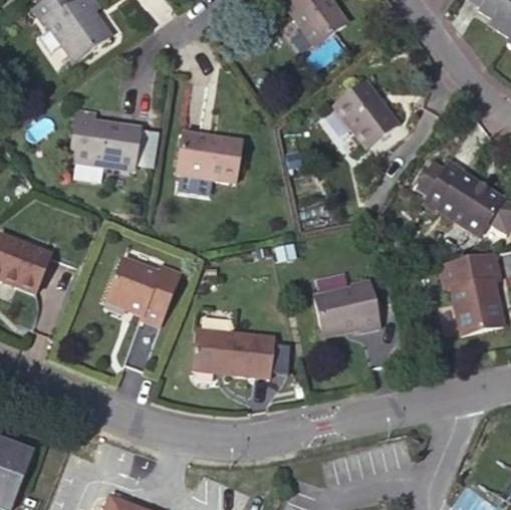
[(108,36),(97,21),(89,12),(93,9),(97,7),(92,0),(75,0),(41,0),(29,9),(40,25),(43,22),(72,62),(108,36)]
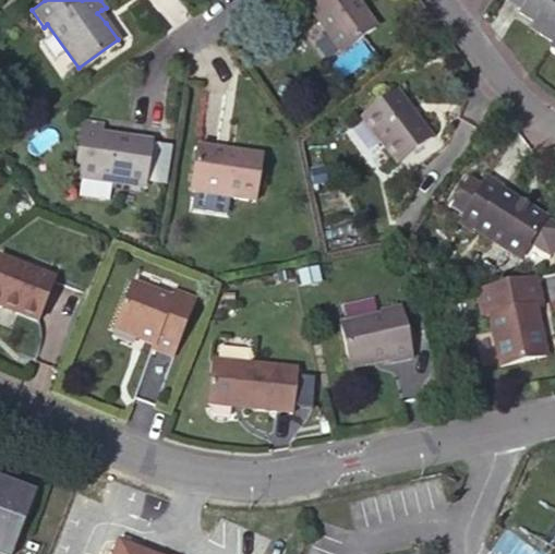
[(309,0),(339,41),(373,16),(361,0),(309,0)]
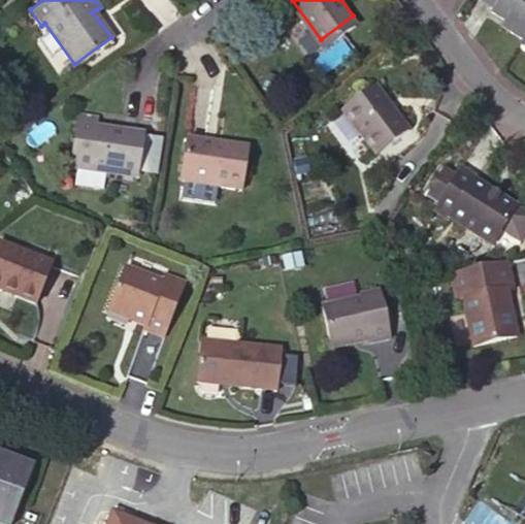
[(488,0),(484,7),(499,17),(497,21),(512,30),(509,35),(524,45),(524,0),(488,0)]
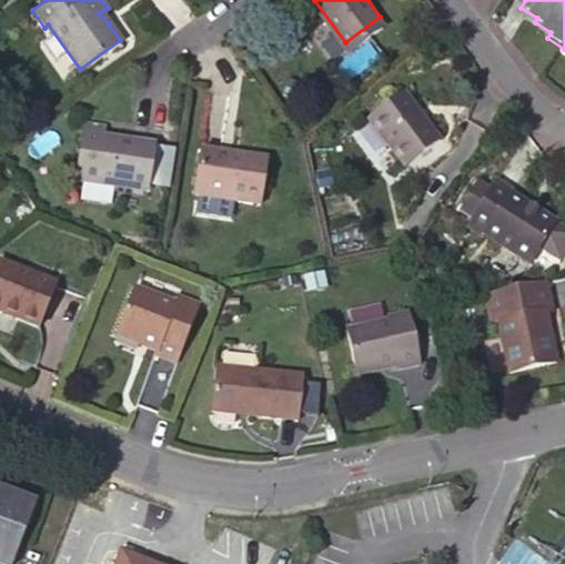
[(99,13),(108,23),(112,21),(103,10),(99,13)]
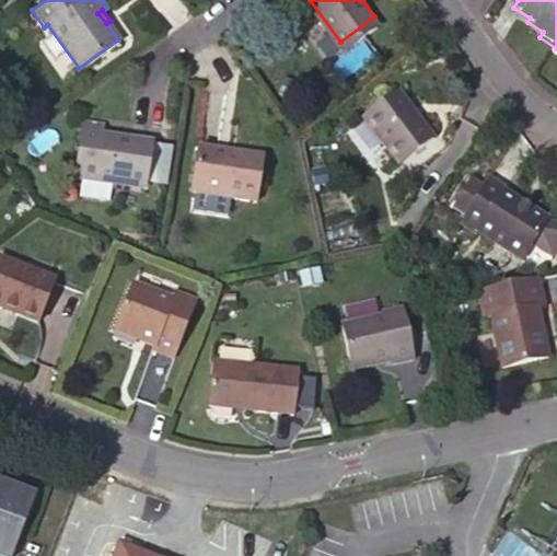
[(402,82),(367,108),(402,155),(419,143),(428,155),(453,137),(443,126),(438,130),(402,82)]
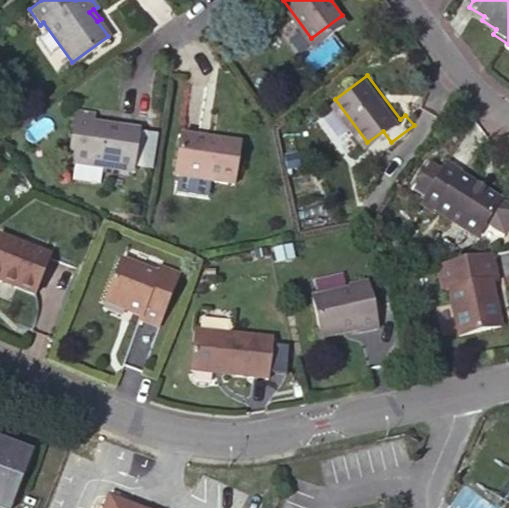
[(78,110),(70,160),(135,171),(136,166),(141,130),(141,129),(96,121),(97,113),(78,110)]
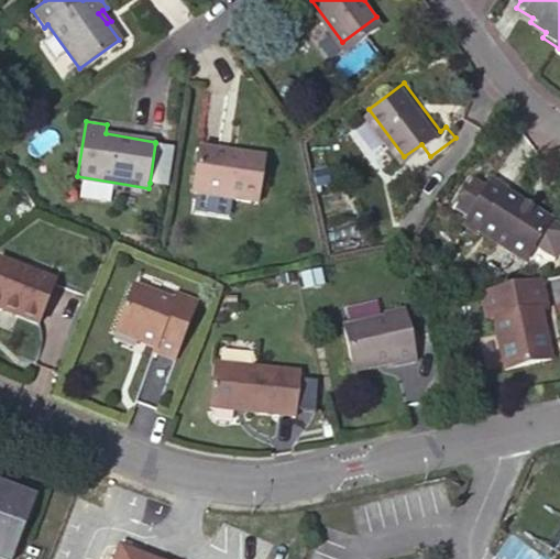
[(173,146),(155,143),(150,183),(167,185),(173,146)]
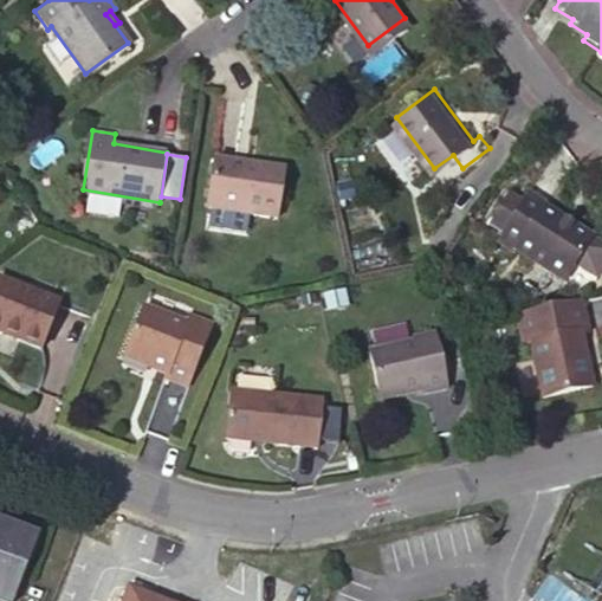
[(215,155),(207,204),(212,204),(209,224),(248,228),(251,209),(280,214),(287,165),(215,155)]
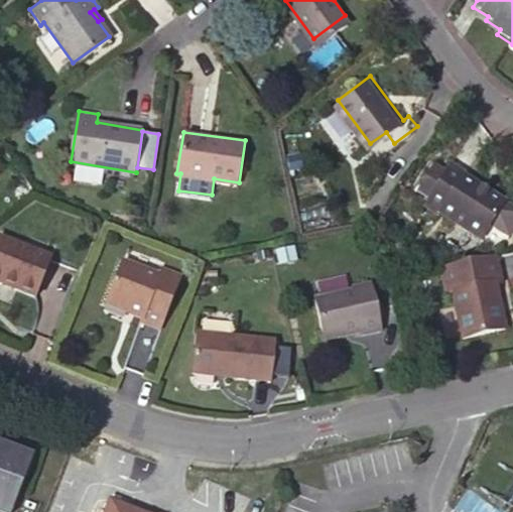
[(426,192),(420,200),(433,210),(435,207),(478,235),(500,200),(459,172),(461,170),(446,161),(441,169),(426,192)]
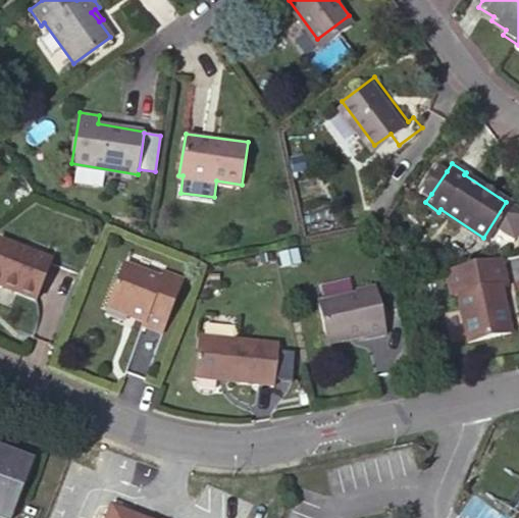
[(447,171),(434,164),(420,187),(431,194),(447,171)]
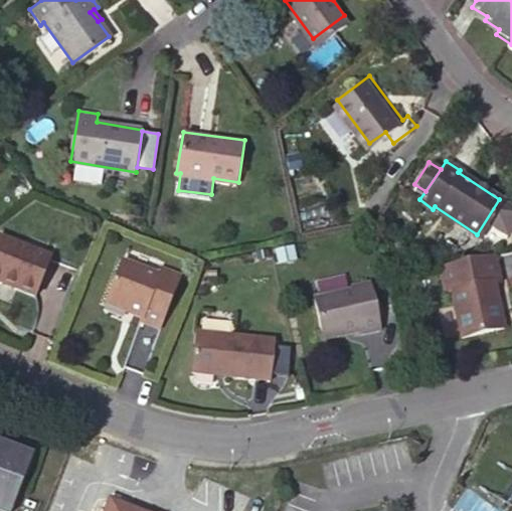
[(0,281),(36,295),(51,254),(0,235),(0,281)]
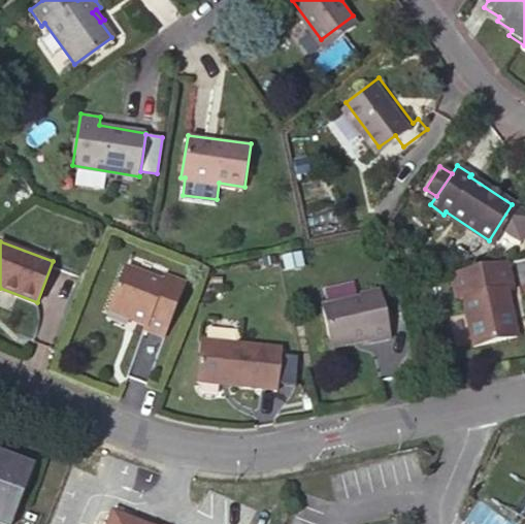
[(511,285),(504,257),(446,269),(452,299),(459,297),(468,342),(515,333),(512,313),(506,314),(506,308),(511,307),(505,286),(511,285)]
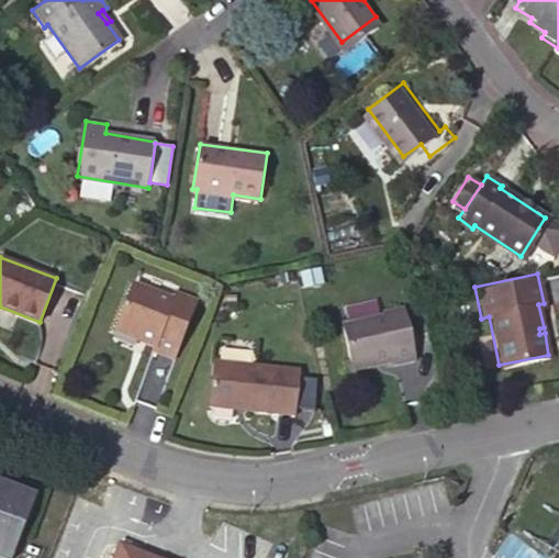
[(176,298),(136,282),(118,328),(158,344),(157,347),(177,356),(199,299),(179,290),(176,298)]
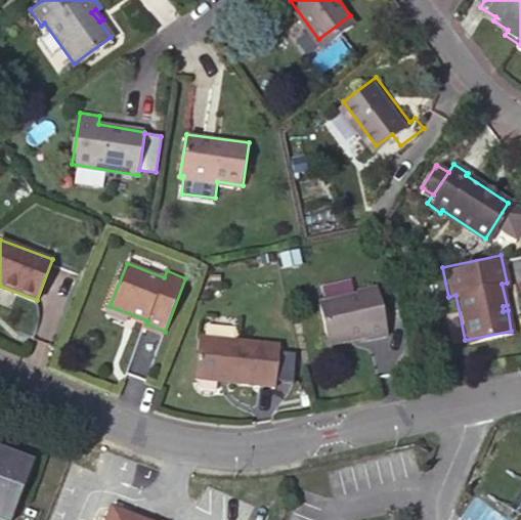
[(331,342),(370,333),(371,338),(388,334),(378,286),(360,290),(360,293),(321,301),(331,342)]
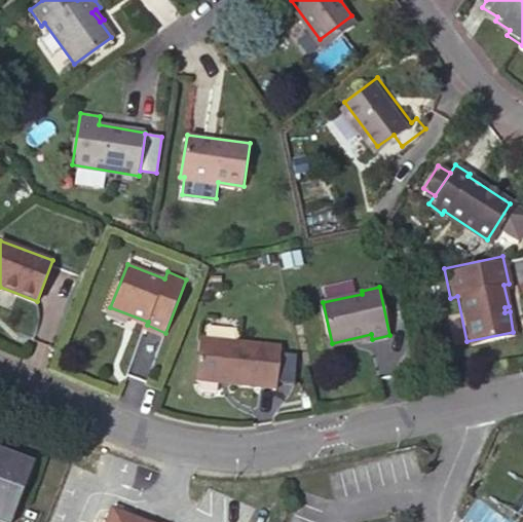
[(201,336),(198,378),(278,384),(278,377),(281,352),(282,342),(201,336)]
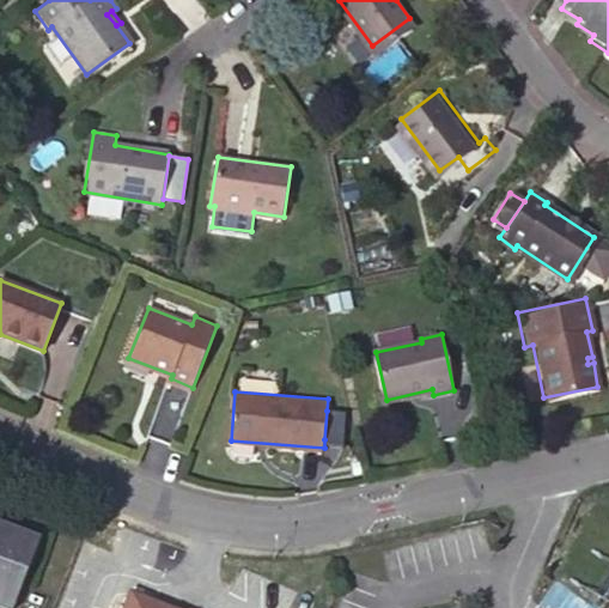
[(345,412),(327,411),(324,439),(343,441),(345,412)]
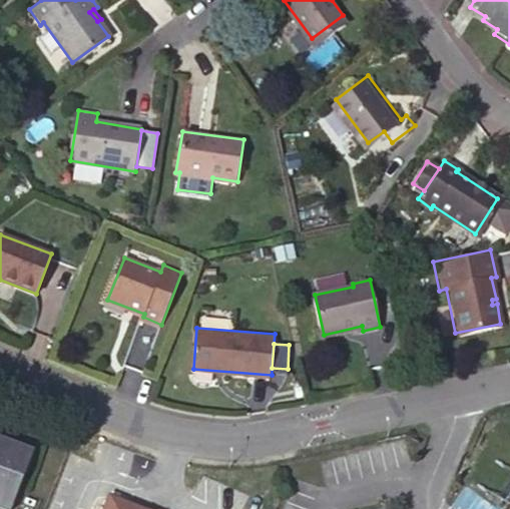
[(0,445),(20,453),(22,447),(0,439),(0,445)]
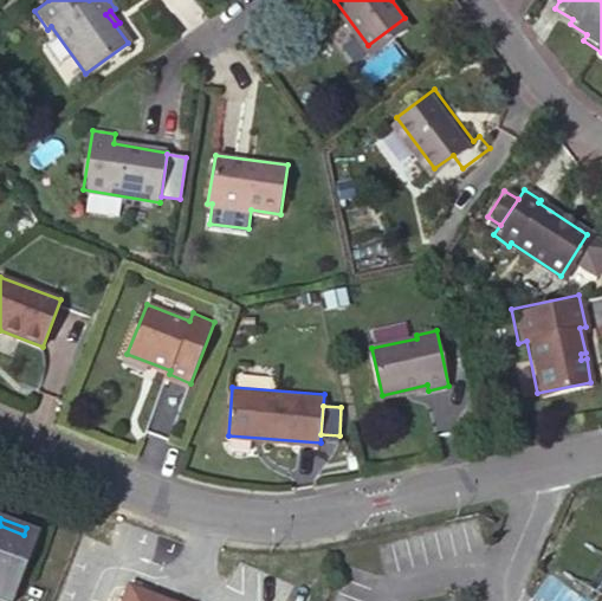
[(0,594),(2,595),(24,535),(0,525),(0,594)]
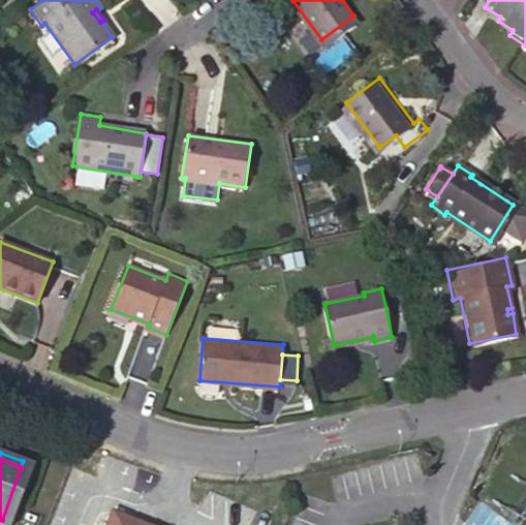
[(525,487),(509,511),(525,522),(525,487)]
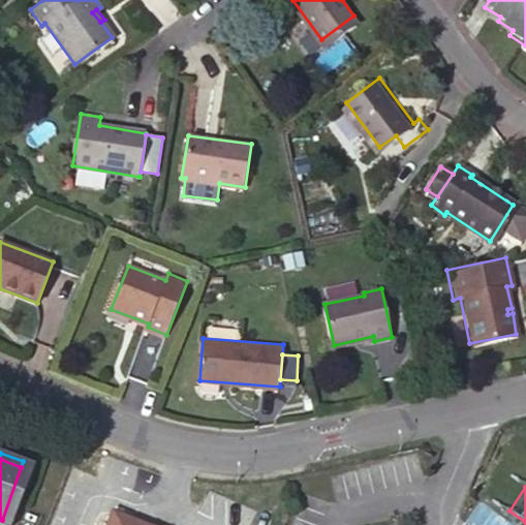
[(109,500),(106,505),(147,519),(162,524),(177,524),(164,520),(167,512),(151,506),(148,515),(109,500)]
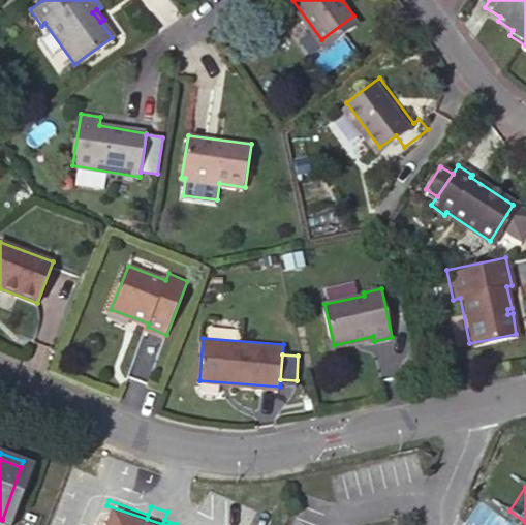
[(106,505),(99,524),(162,524),(147,519),(106,505)]
